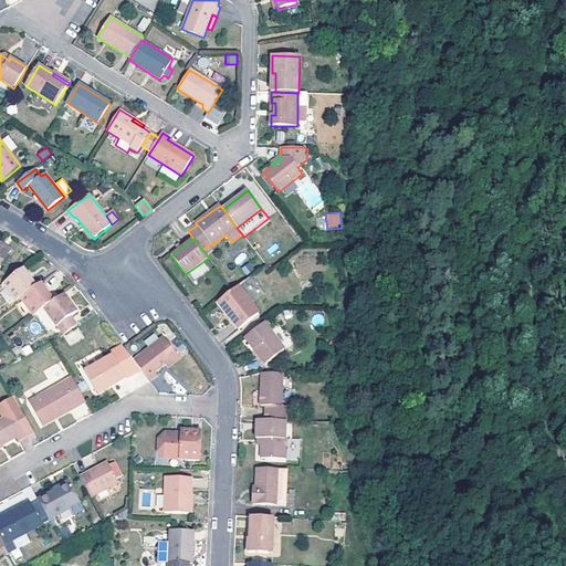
[(1,243),(0,243),(0,245),(10,253),(12,250),(1,243)]
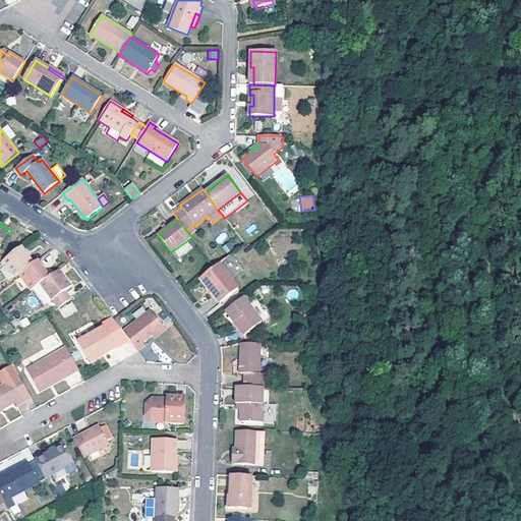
[(0,226),(0,247),(9,233),(0,226)]
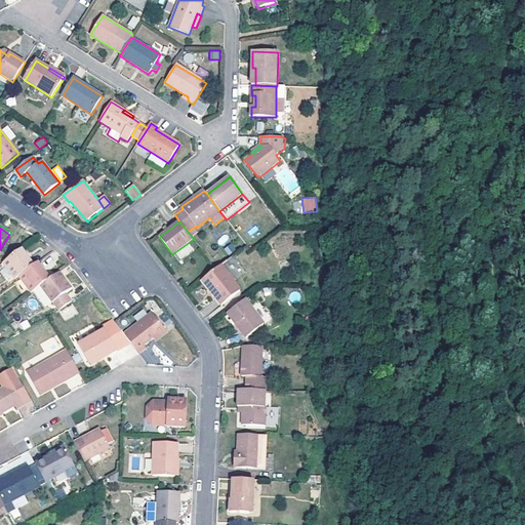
[(180,259),(194,249),(189,243),(175,253),(180,259)]
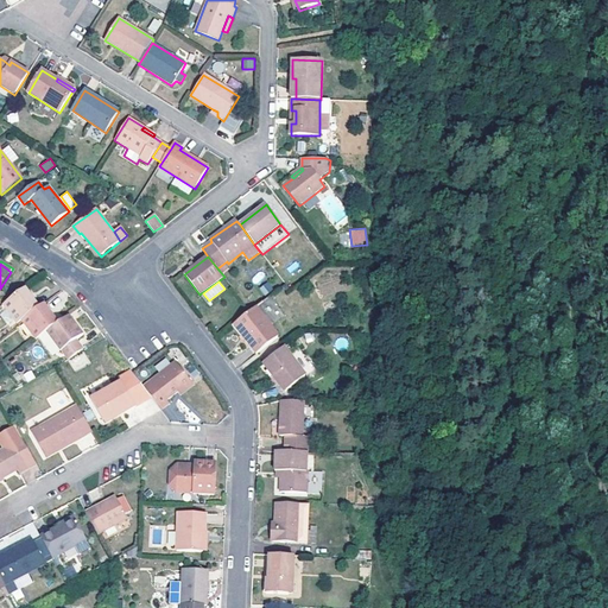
[(4,305),(17,324),(23,321),(39,308),(25,289),(4,305)]
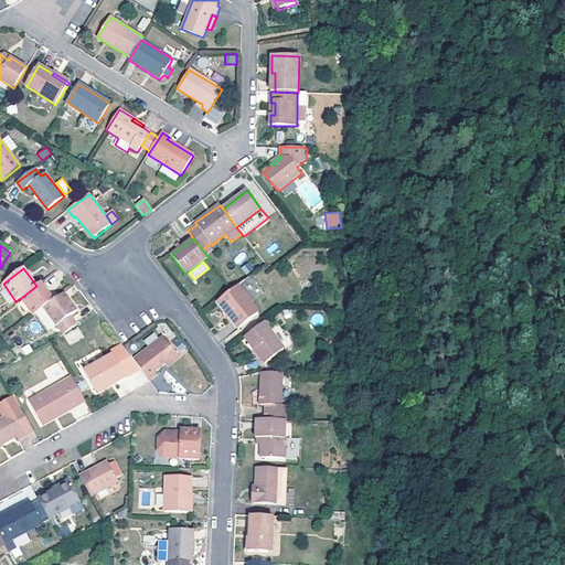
[(44,308),(54,300),(41,283),(36,286),(21,298),(34,316),(44,308)]
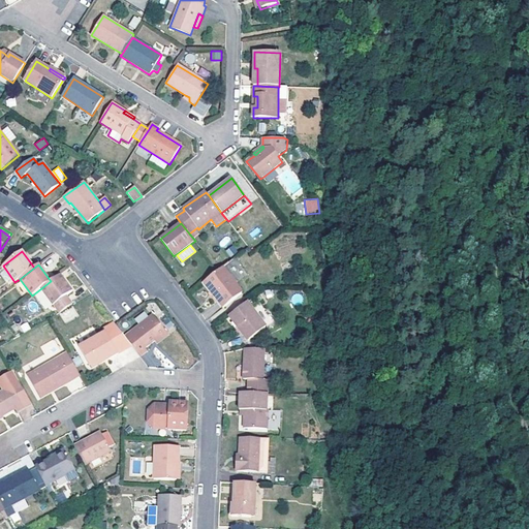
[(223,268),(205,281),(214,293),(213,294),(223,308),(243,292),(223,268)]
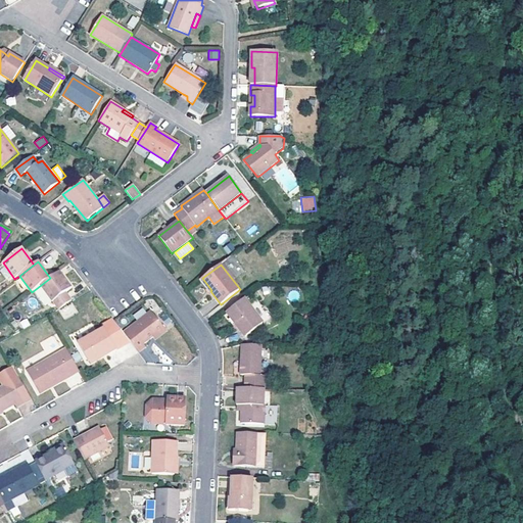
[(72,287),(59,272),(50,278),(41,285),(58,310),(72,299),(65,291),(72,287)]
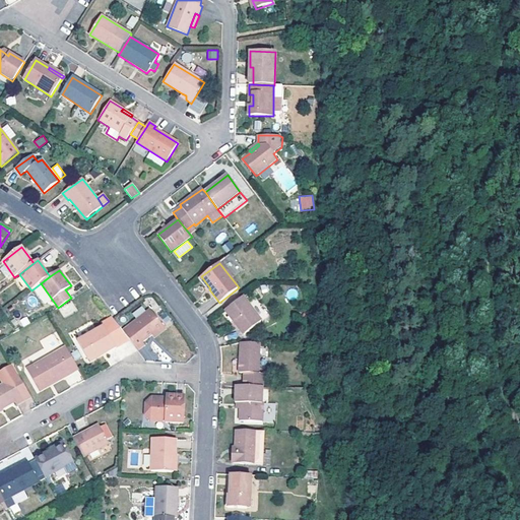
[(261,322),(242,298),(225,310),(237,325),(244,335),(261,322)]
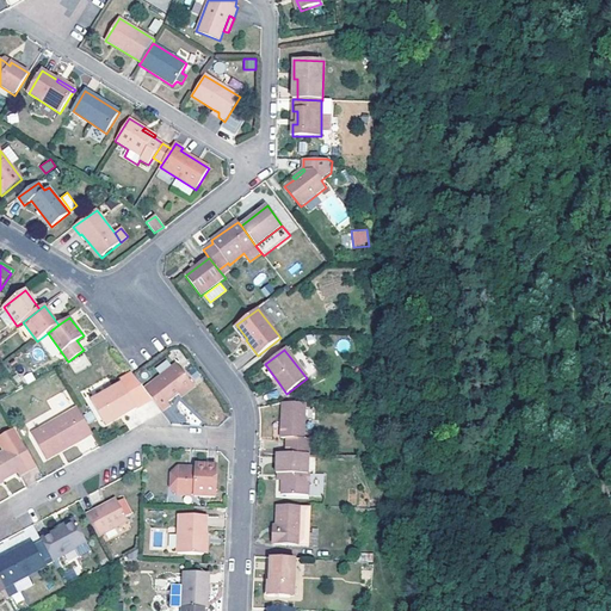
[(84,353),(71,362),(74,368),(87,359),(84,353)]
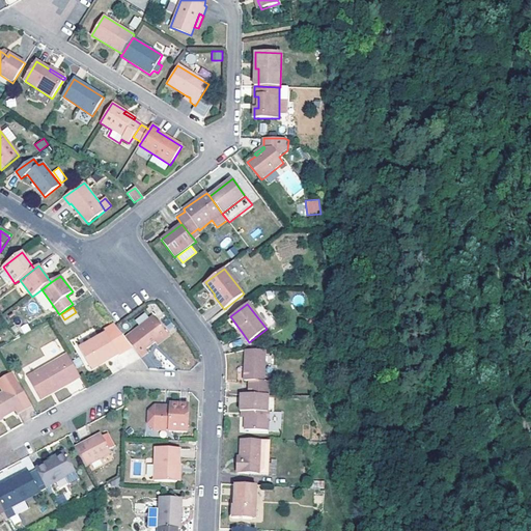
[(154,316),(126,338),(141,358),(147,353),(146,350),(156,342),(167,334),(154,316)]
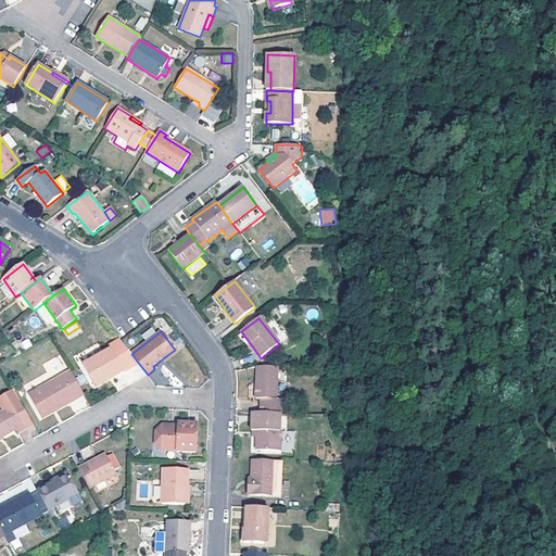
[(253,348),(241,331),(237,335),(250,350),(253,348)]
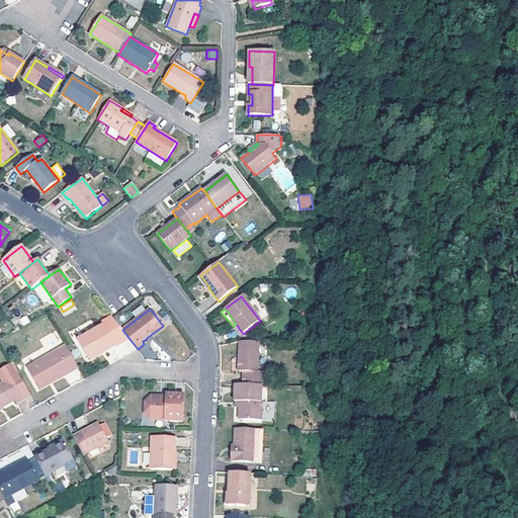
[(103,325),(77,340),(87,358),(104,349),(106,352),(115,347),(103,325)]
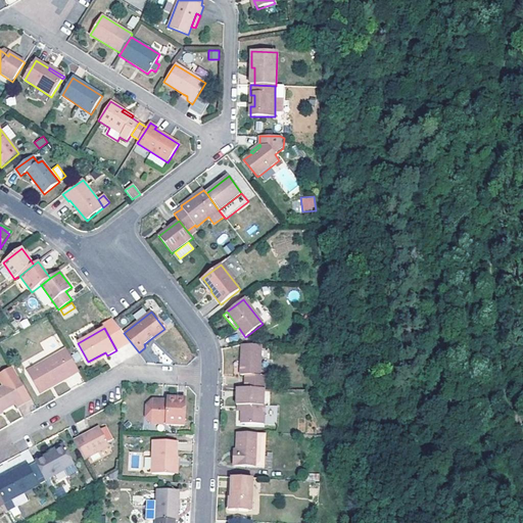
[(165,331),(164,329),(153,337),(154,339),(165,331)]
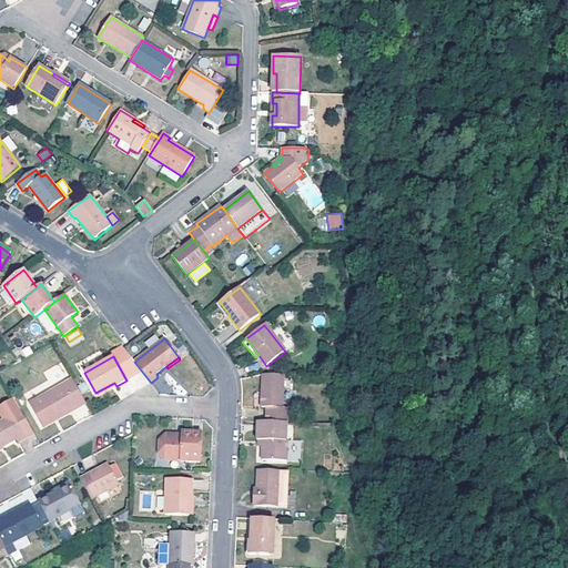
[(265,422),(287,423),(287,409),(283,408),(284,375),(263,375),(262,407),(265,407),(265,422)]
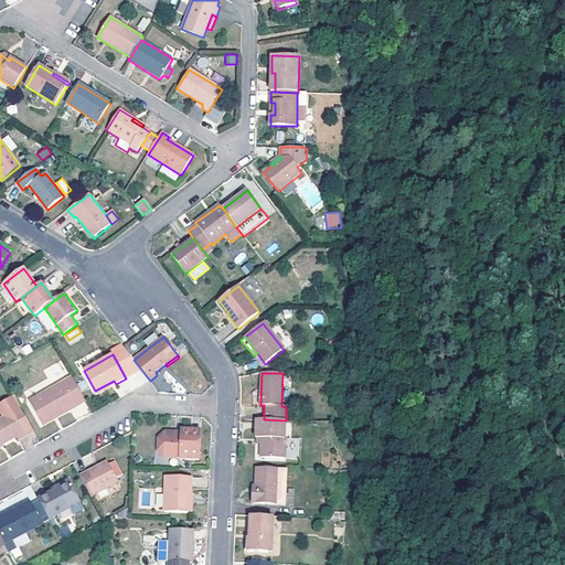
[(71,409),(86,401),(72,377),(30,402),(41,422),(68,406),(71,409)]
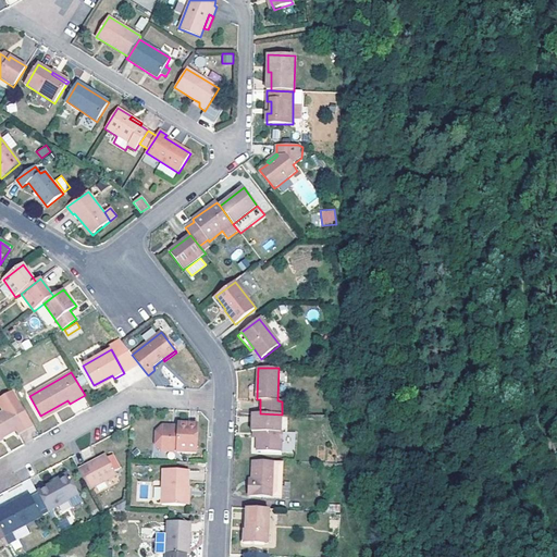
[(96,388),(114,379),(112,375),(94,385),(96,388)]
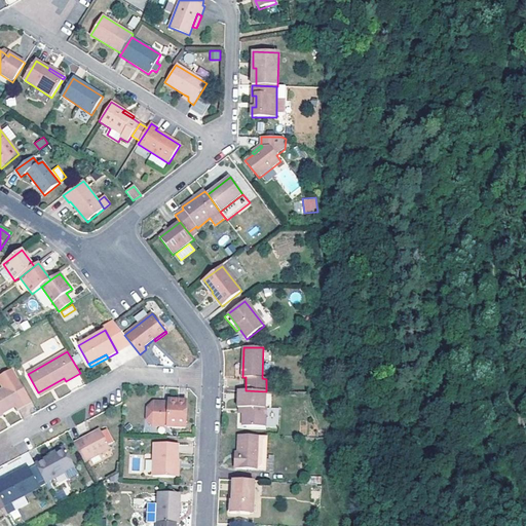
[(64,378),(38,392),(40,396),(66,381),(64,378)]
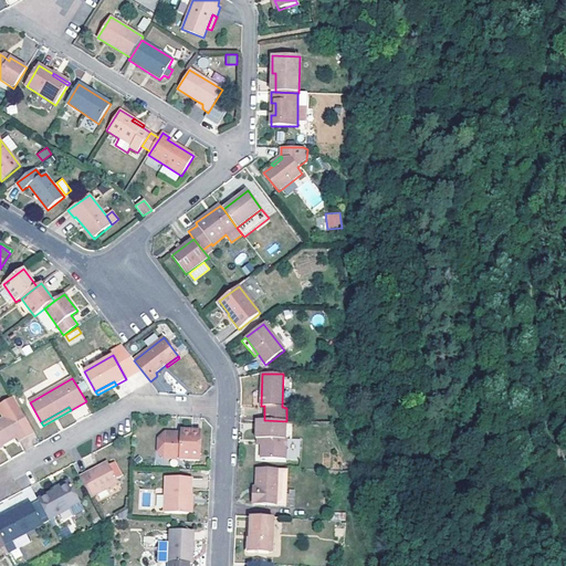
[(33,431),(21,409),(0,420),(0,444),(3,444),(17,437),(18,440),(33,431)]
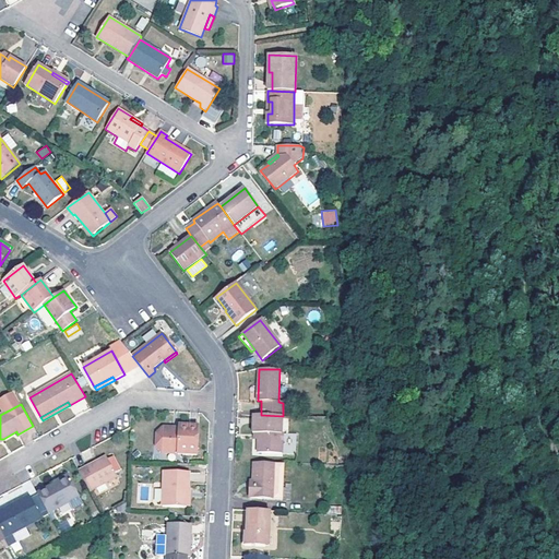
[(282,436),(283,416),(261,415),(252,415),(252,440),(259,440),(258,453),(296,454),(297,436),(282,436)]
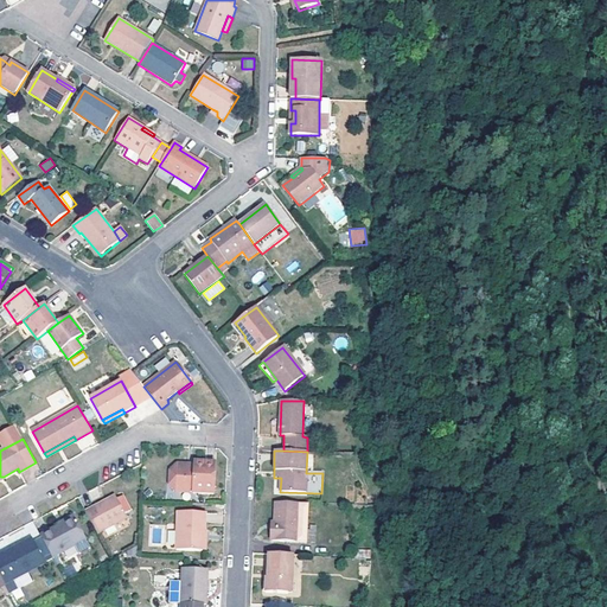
[(195,461),(195,464),(195,467),(190,467),(190,464),(178,464),(170,471),(170,485),(177,492),(215,494),(216,464),(195,461)]
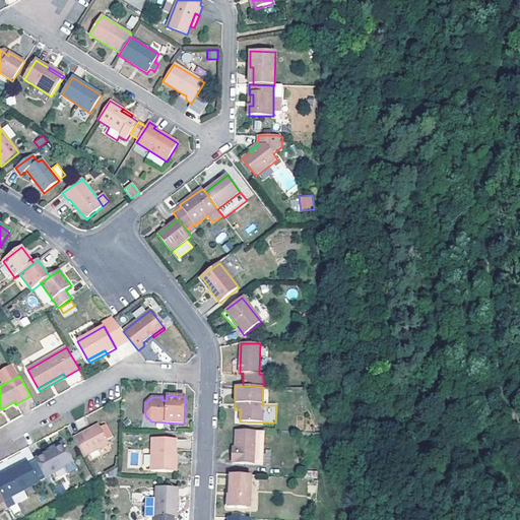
[(88,431),(89,433),(101,428),(100,425),(88,431)]
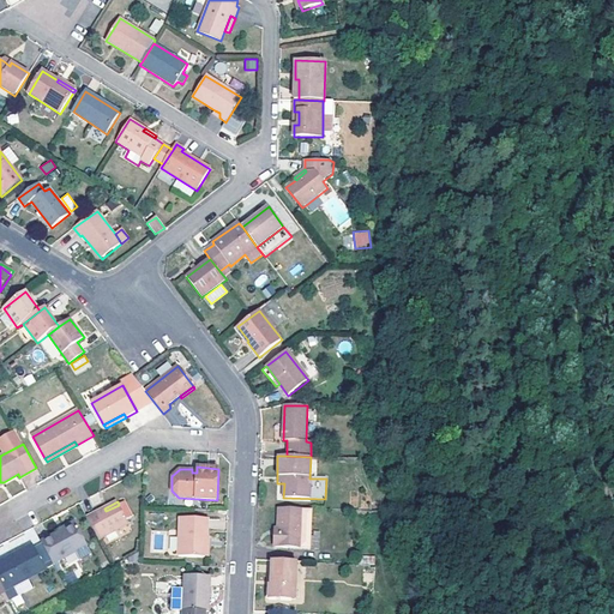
[(125,501),(119,505),(126,519),(132,516),(125,501)]
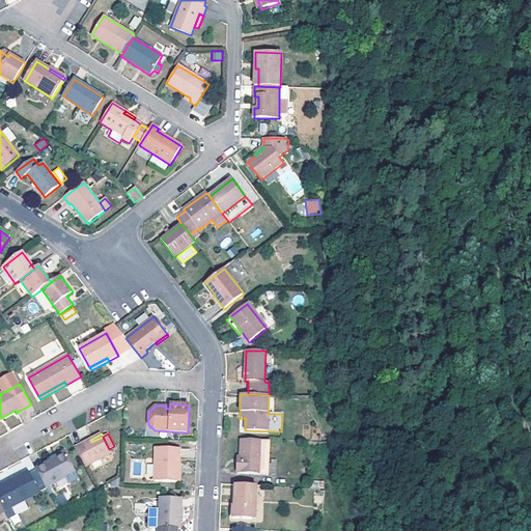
[(75,448),(85,467),(111,452),(103,437),(91,442),(90,440),(75,448)]
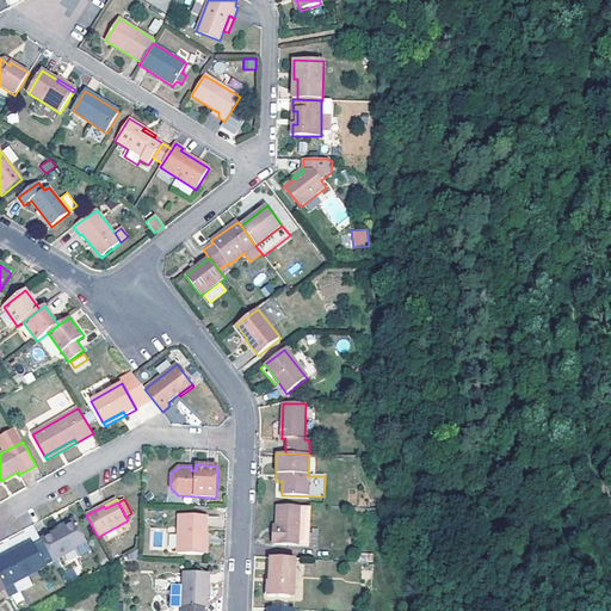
[(309,545),(310,507),(277,506),(277,526),(276,534),(273,534),(272,545),(309,545)]
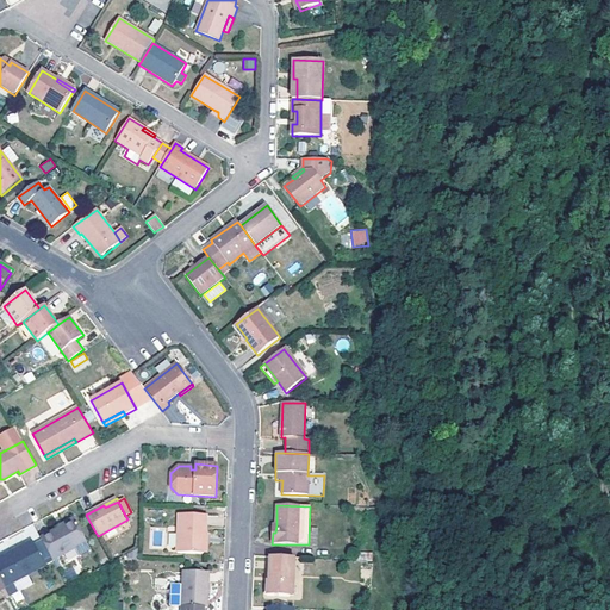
[(206,516),(179,514),(178,553),(204,554),(205,535),(206,535),(206,516)]
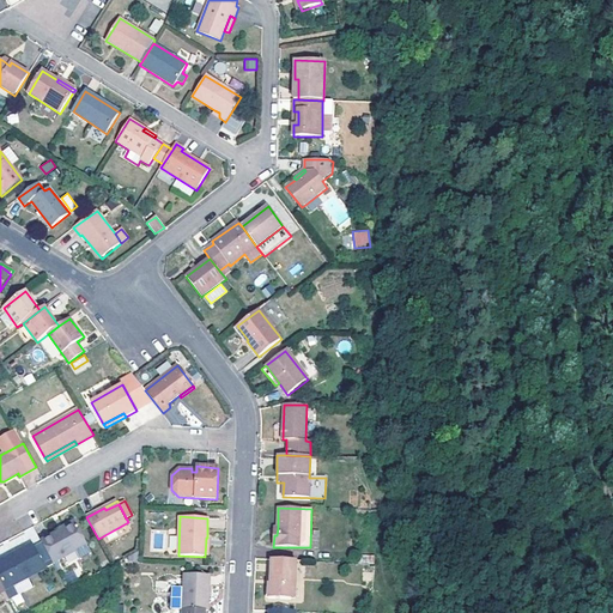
[(59,533),(76,525),(74,521),(58,529),(59,532),(59,533)]
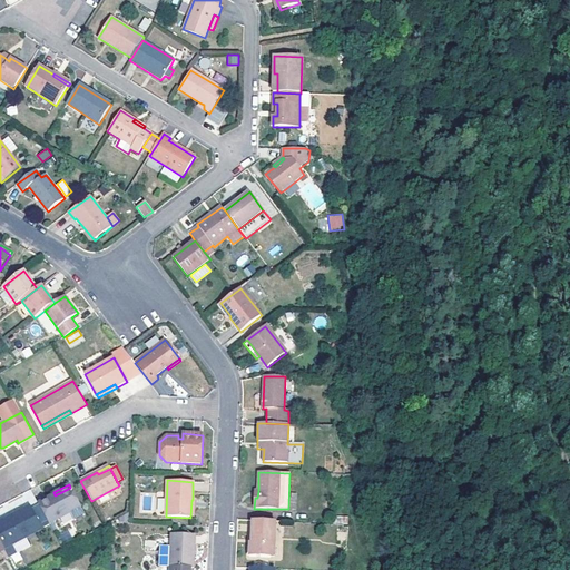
[(55,494),(38,503),(50,524),(80,507),(70,488),(55,495),(55,494)]
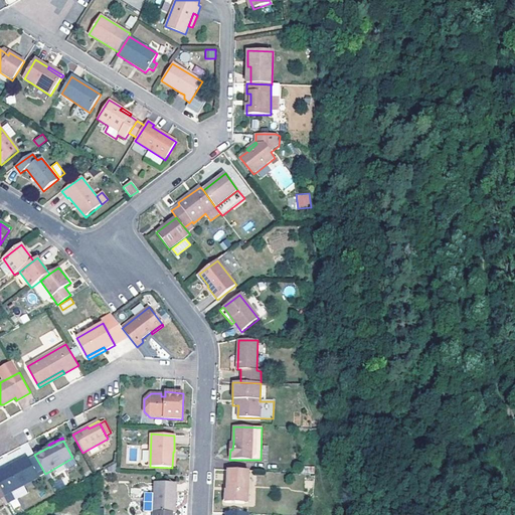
[(0,488),(4,496),(11,492),(38,478),(36,474),(43,471),(35,456),(29,460),(27,457),(0,471),(0,488)]
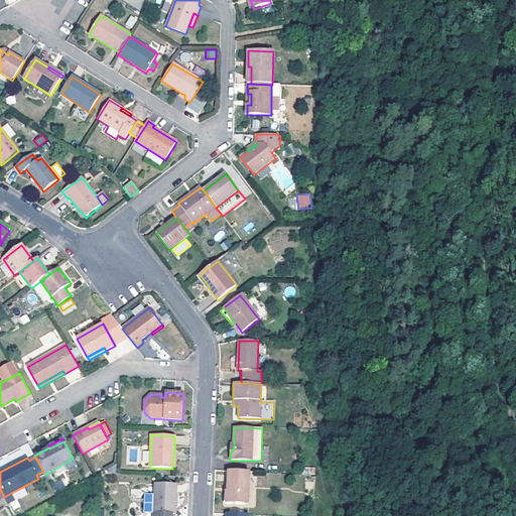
[(248,496),(249,472),(228,471),(228,485),(230,486),(229,491),(227,491),(226,503),(245,504),(245,496),(248,496)]
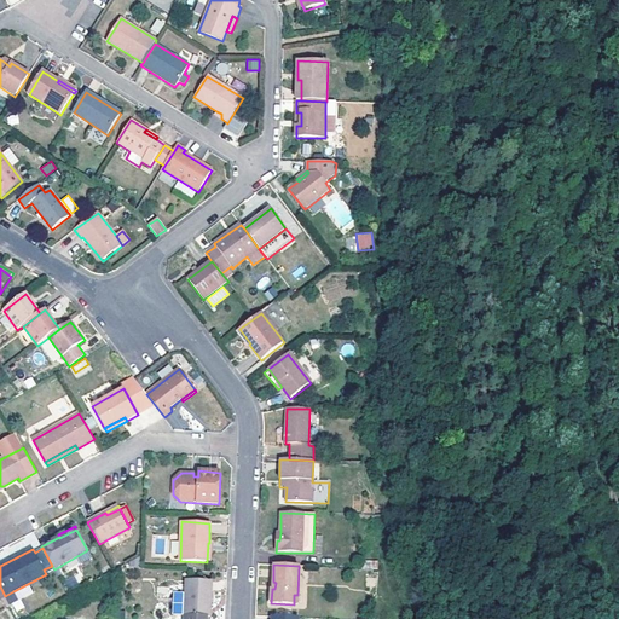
[(212,582),(187,580),(185,618),(207,618),(208,607),(210,607),(212,582)]
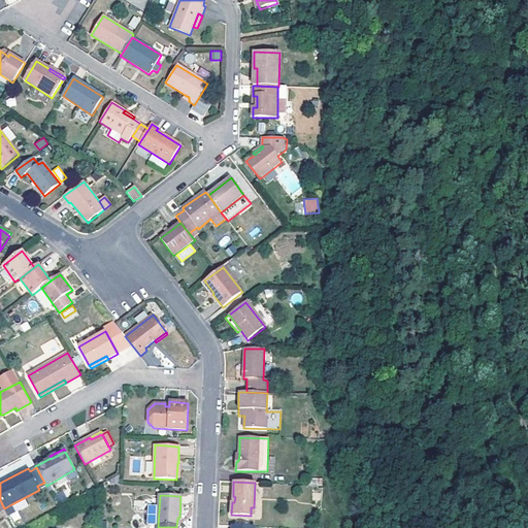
[(11,504),(4,508),(4,509),(8,517),(15,513),(11,504)]
